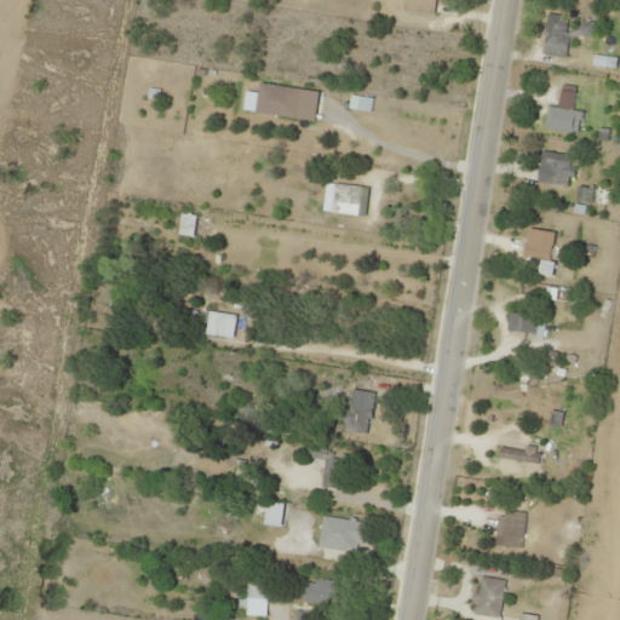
[(406,0),(406,11),(437,12),(437,0),(406,0)]
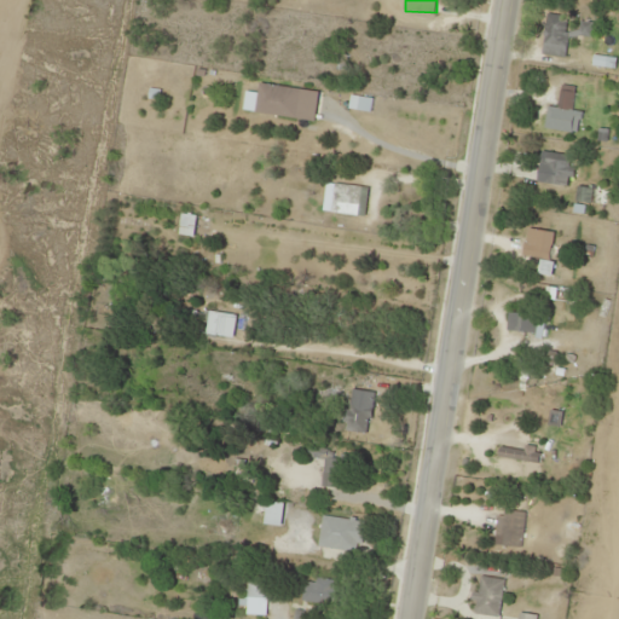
[(571,17),(549,13),(544,44),(566,47),(571,17)]
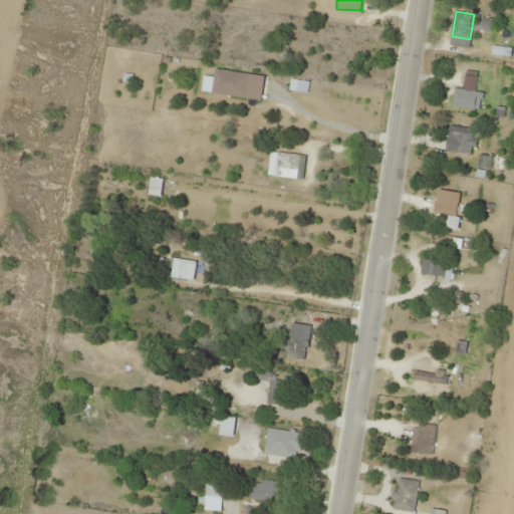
[(493,18),(483,18),(483,30),(493,30),(493,18)]
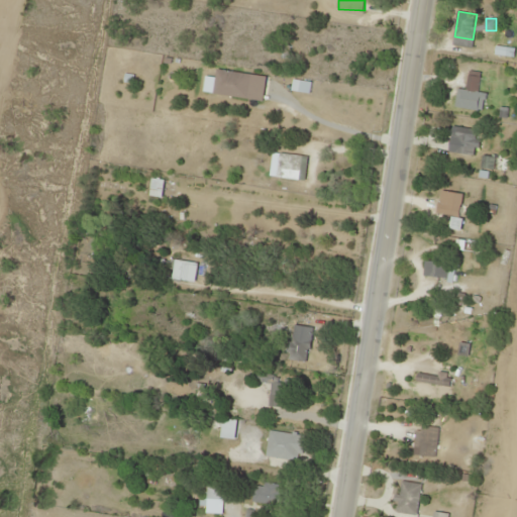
[(507,57),(509,36),(498,35),(496,56),(507,57)]
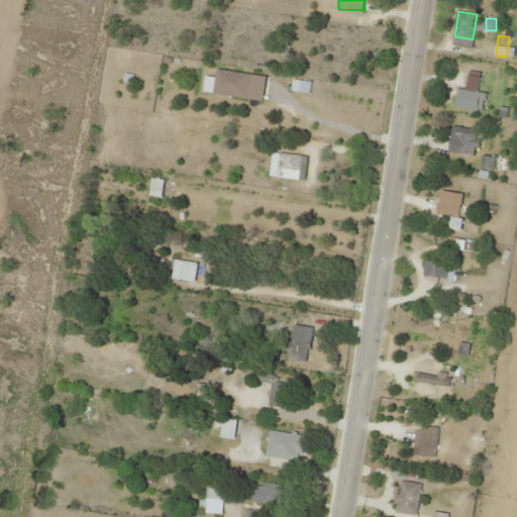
[(481,67),(469,67),(469,92),(481,92),(481,67)]
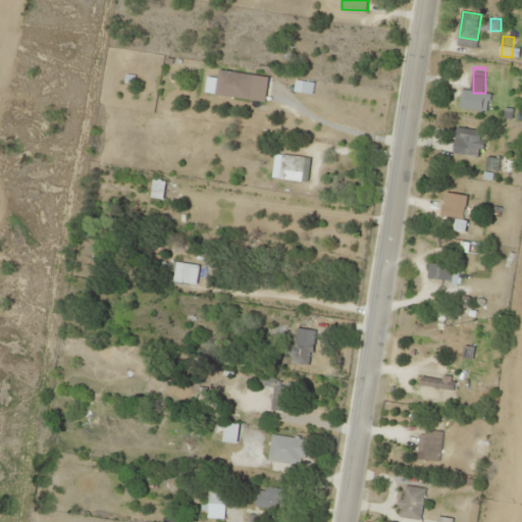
[(481,129),(462,128),(459,155),(479,157),(481,129)]
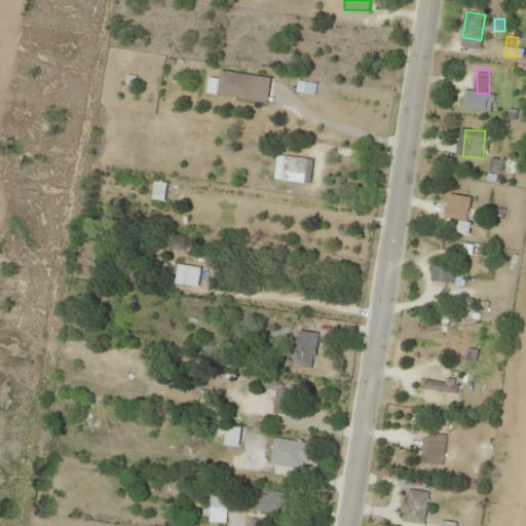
[(298,185),(310,164),(290,153),(278,174),(298,185)]
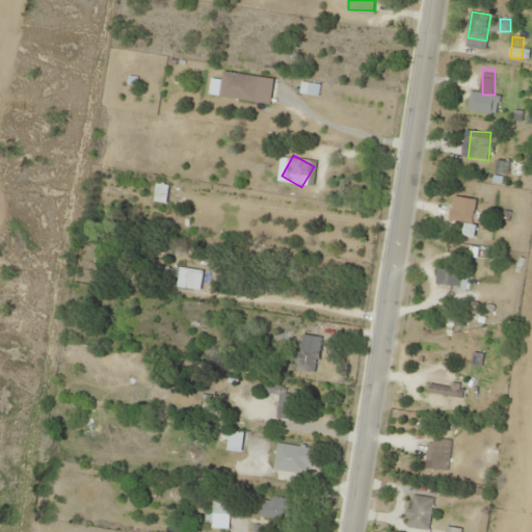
[(167,203),(168,185),(157,184),(155,202),(167,203)]
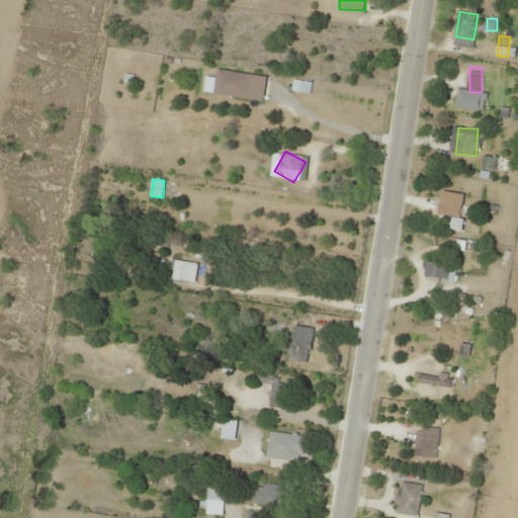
[(452,233),(466,234),(466,219),(461,219),(462,196),(442,195),(441,216),(452,216),(452,233)]
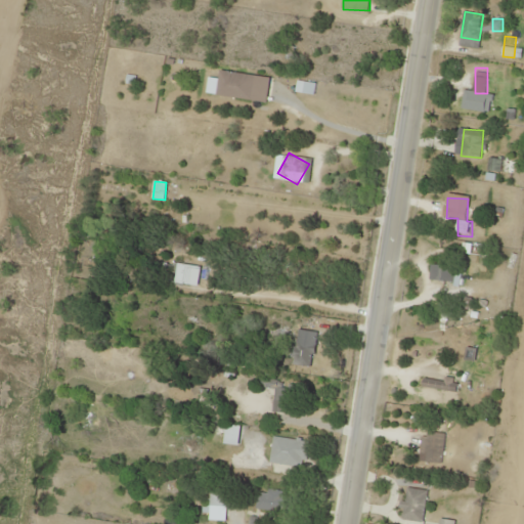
[(172,285),(198,288),(201,266),(175,263),(172,285)]
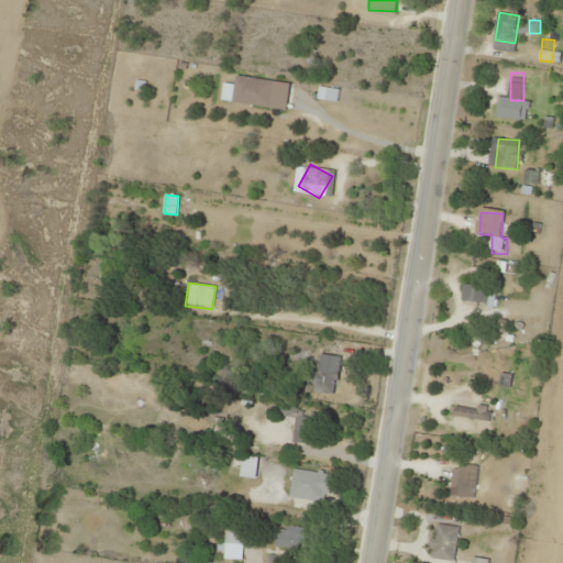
[(494,286),(463,285),(463,302),(494,302),(494,286)]
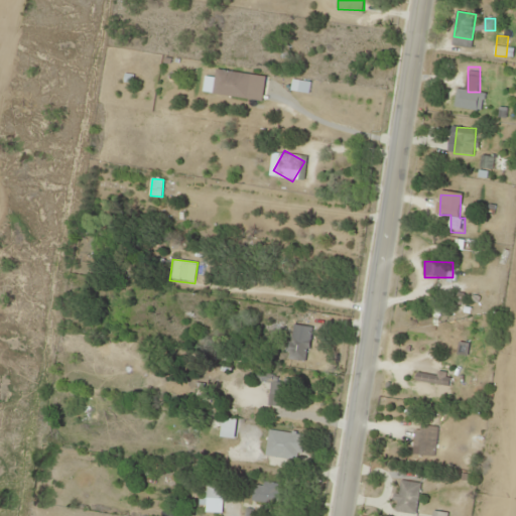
[(290,360),(307,360),(307,337),(290,337),(290,360)]
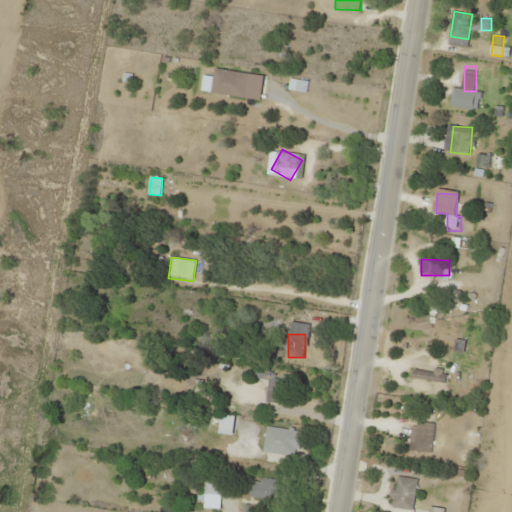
[(269,380),(267,402),(282,404),(286,375),(255,371),(254,378),(269,380)]
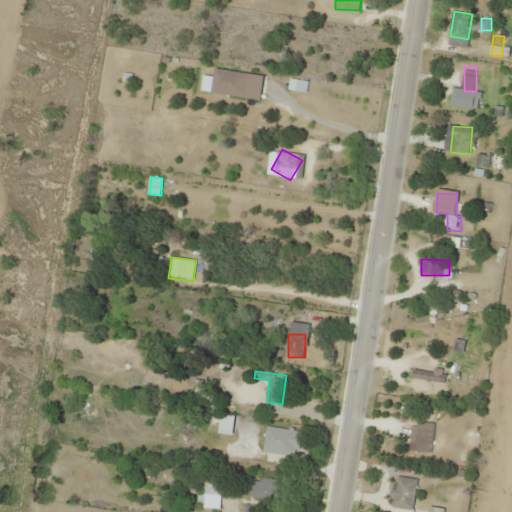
[(447,381),(447,372),(414,371),(413,380),(447,381)]
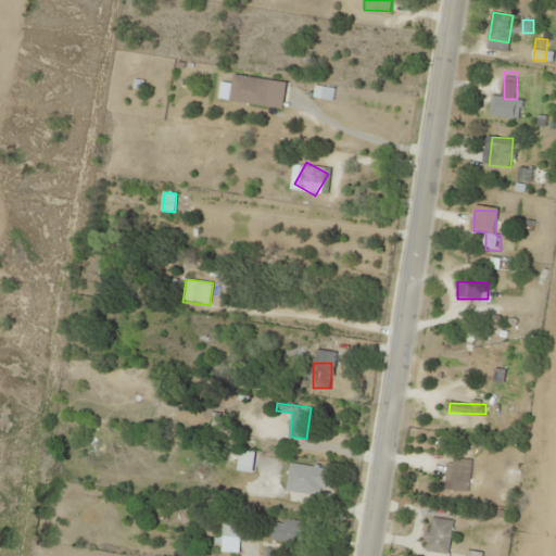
[(452,491),(470,492),(472,459),(454,458),(452,491)]
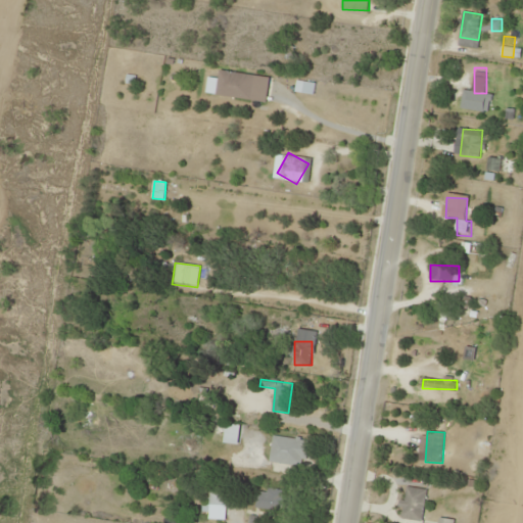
[(305,467),(308,440),(274,435),(270,463),(305,467)]
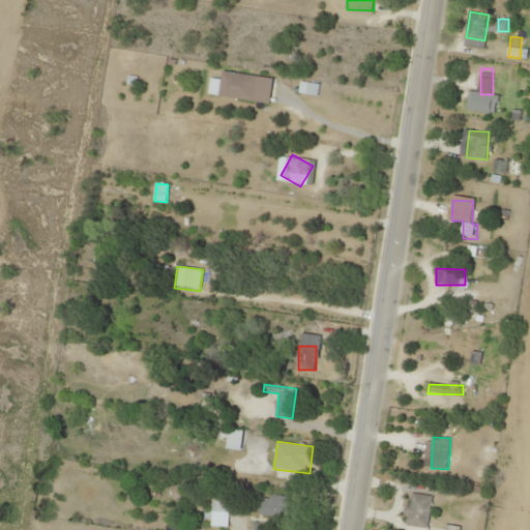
[(433,496),(412,494),(409,527),(429,529),(433,496)]
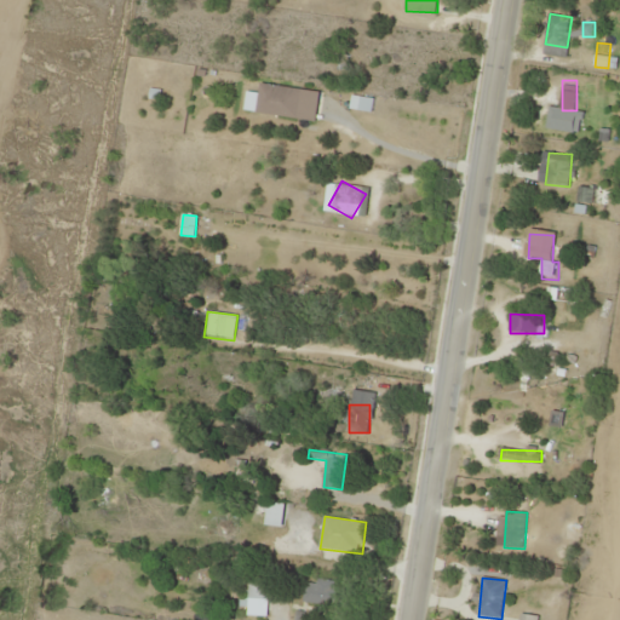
[(306,606),(346,606),(346,581),(306,581),(306,606)]
